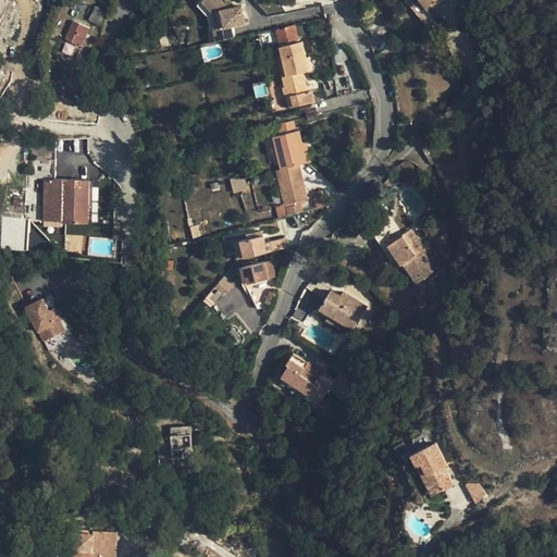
[(209,26),(213,25),(217,25),(215,10),(206,0),(198,0),(205,7),(209,26)]
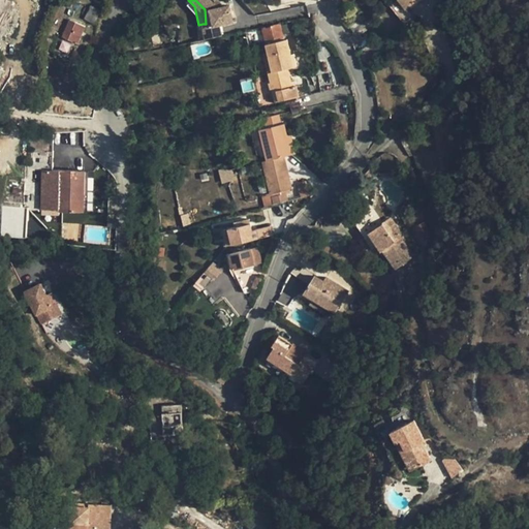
[(203,24),(207,36),(222,33),(220,23),(234,19),(230,2),(220,5),(215,0),(195,0),(205,9),(206,24),(203,24)]
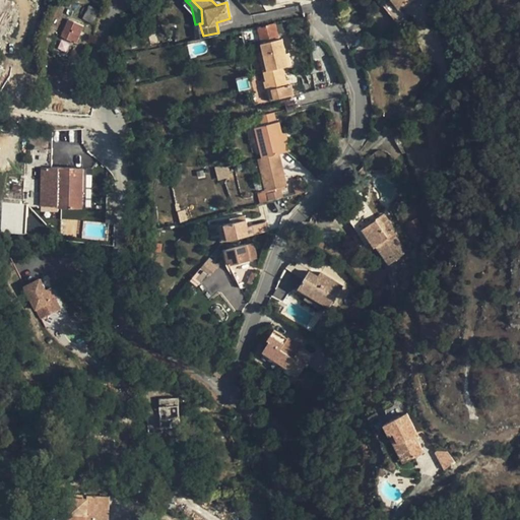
[(402,0),(399,3),(408,14),(425,0),(402,0)]
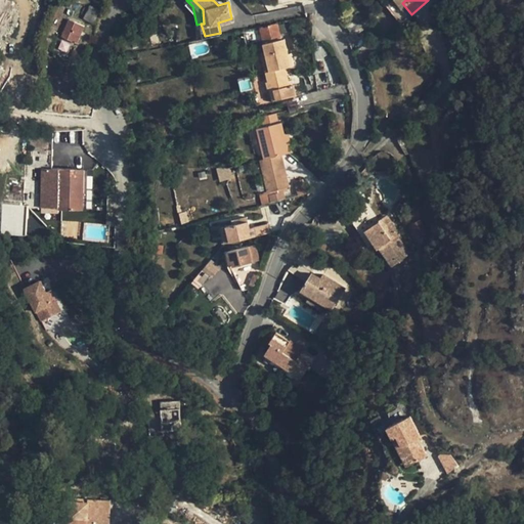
[(411,14),(402,3),(394,9),(409,28),(417,22),(411,14)]
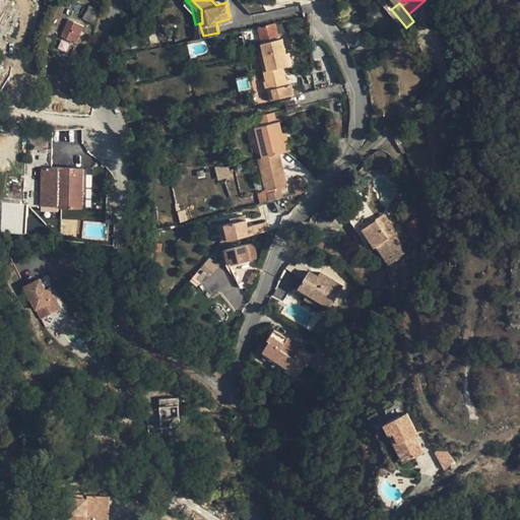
[(279,40),(275,20),(257,23),(261,44),(265,61),(261,63),(266,83),(270,82),(274,100),(288,96),(291,91),(287,74),(283,75),(282,68),(291,66),(284,39),(279,40)]
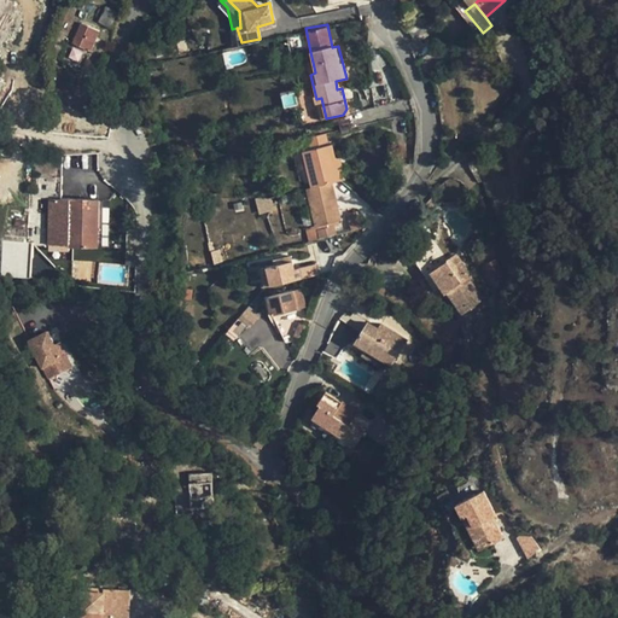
[(98,33),(76,25),(69,44),(89,52),(98,33)]
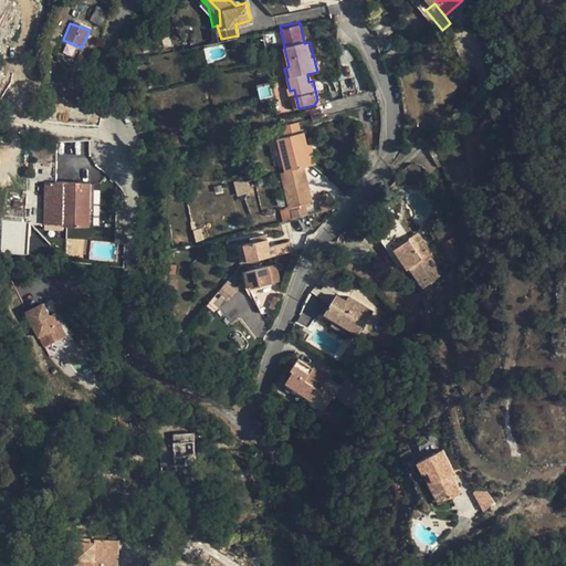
[(301,123),(285,126),(287,136),(280,138),(289,171),(282,174),(290,207),(316,200),(307,167),(315,165),(307,133),(301,123)]
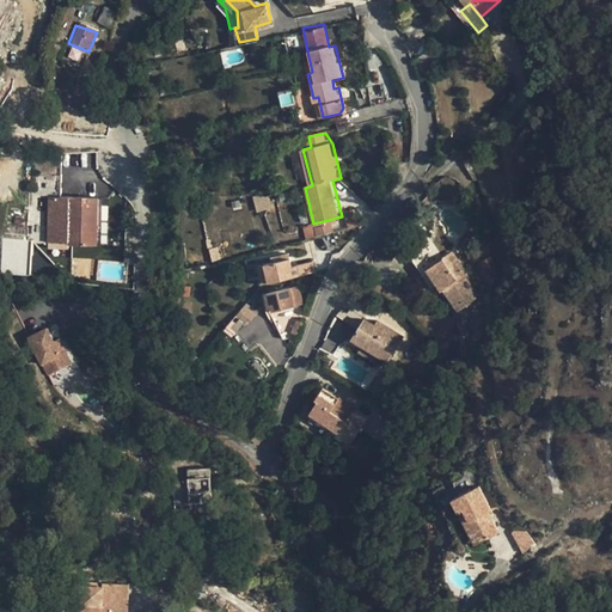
[(273,208),(269,195),(252,199),(256,213),(273,208)]
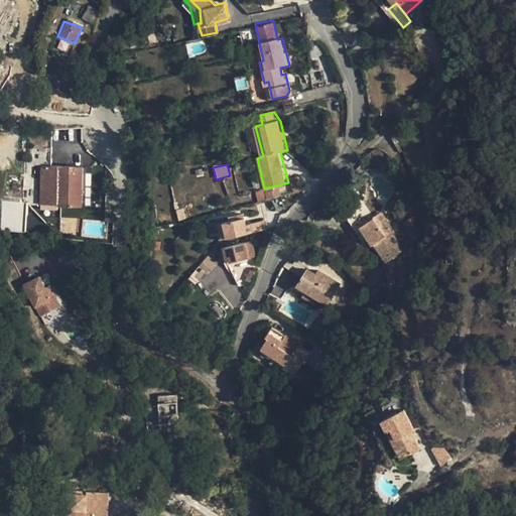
[(362,201),(344,214),(364,242),(368,239),(373,247),(374,246),(386,263),(404,250),(392,233),(394,232),(381,213),(374,218),(362,201)]
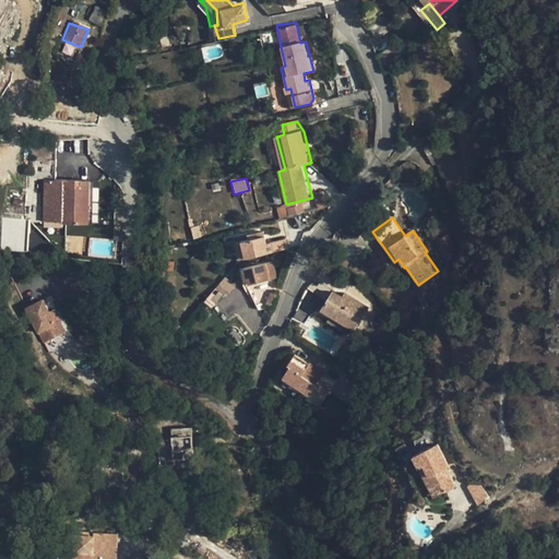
[(57,248),(86,249),(87,236),(46,232),(30,230),(31,221),(1,218),(0,233),(0,250),(56,254),(57,248)]
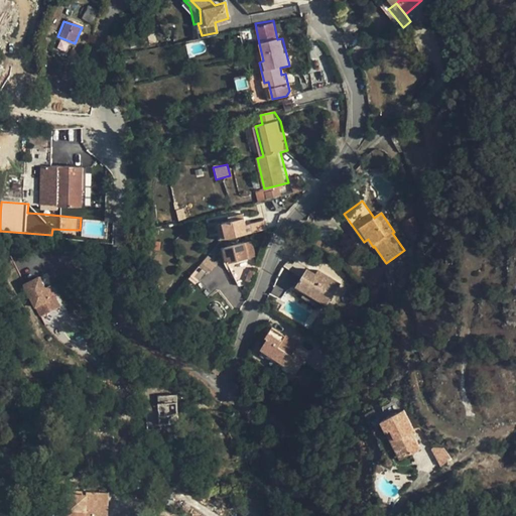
[(43,205),(28,204),(27,213),(42,214),(43,205)]
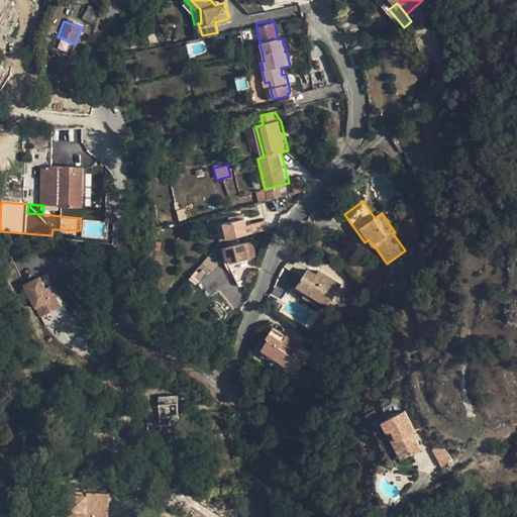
[(81,218),(80,230),(99,232),(99,219),(81,218)]
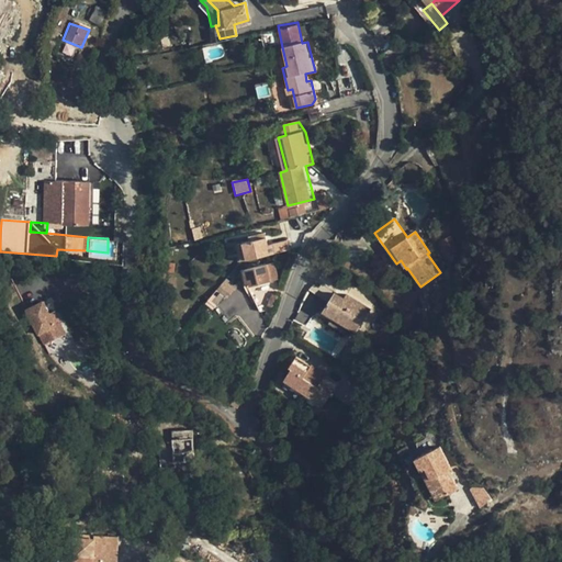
[(235,244),(239,262),(293,251),(291,239),(270,244),(268,237),(235,244)]
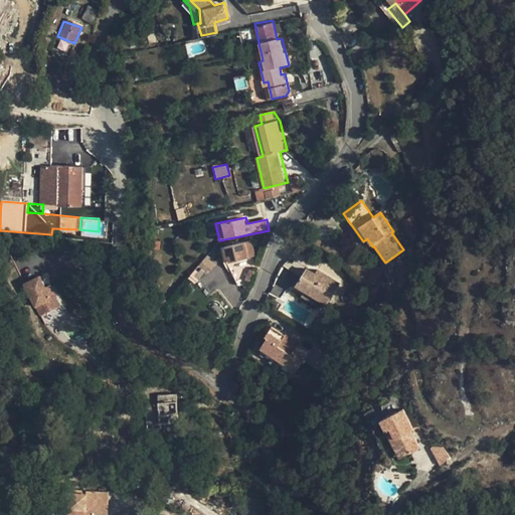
[(245,242),(222,247),(226,264),(249,259),(245,242)]
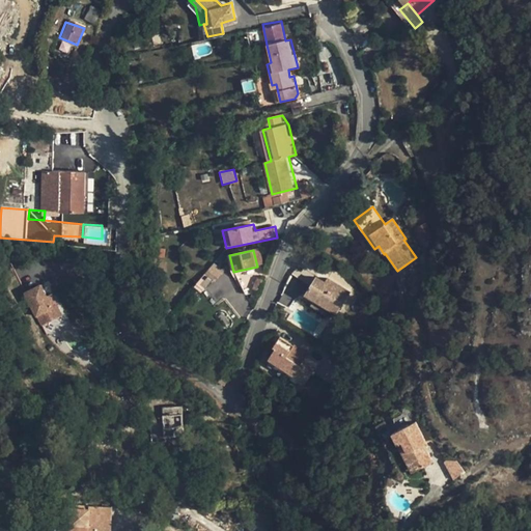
[(201,291),(212,279),(215,281),(224,271),(217,266),(214,262),(194,286),(201,291)]
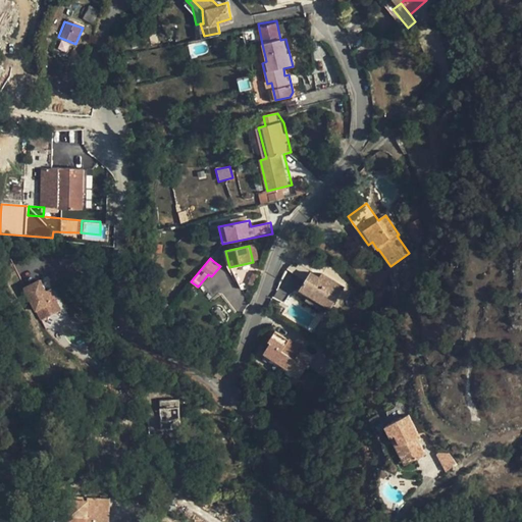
[(278,285),(295,295),(305,277),(290,268),(278,285)]
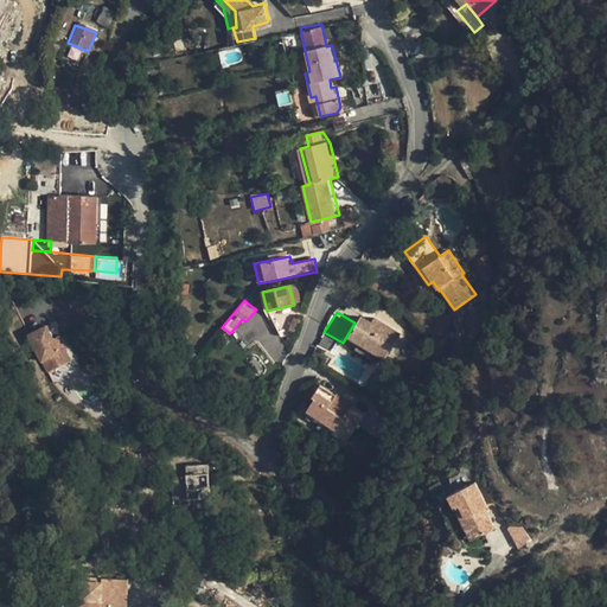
[(360,321),(346,347),(355,352),(372,363),(374,363),(376,359),(384,363),(400,338),(377,324),(375,330),(360,321)]
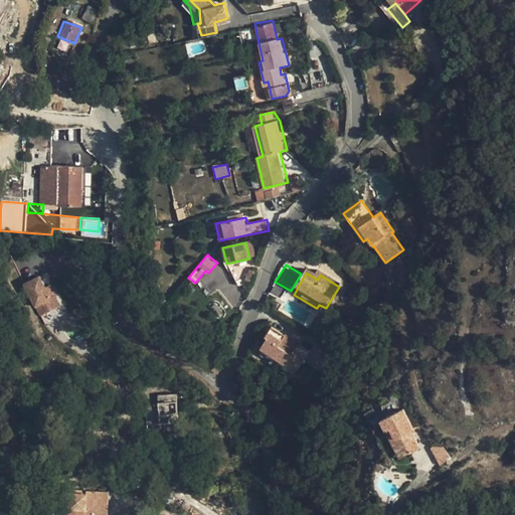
[(57,296),(52,298),(46,288),(39,277),(24,286),(43,316),(62,304),(57,296)]
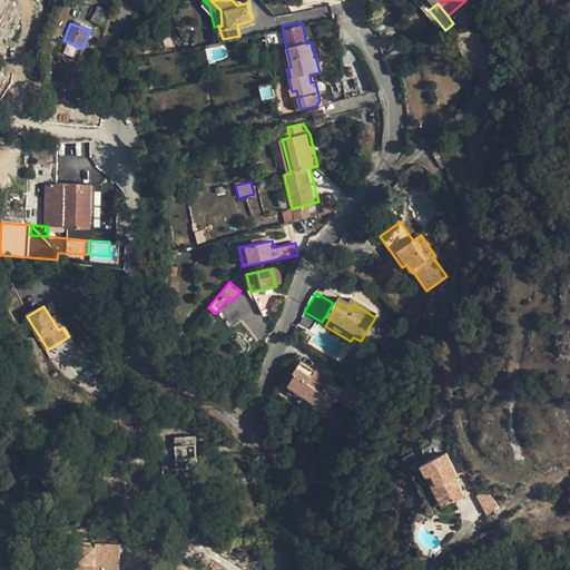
[(58,330),(64,327),(56,315),(51,318),(58,330)]
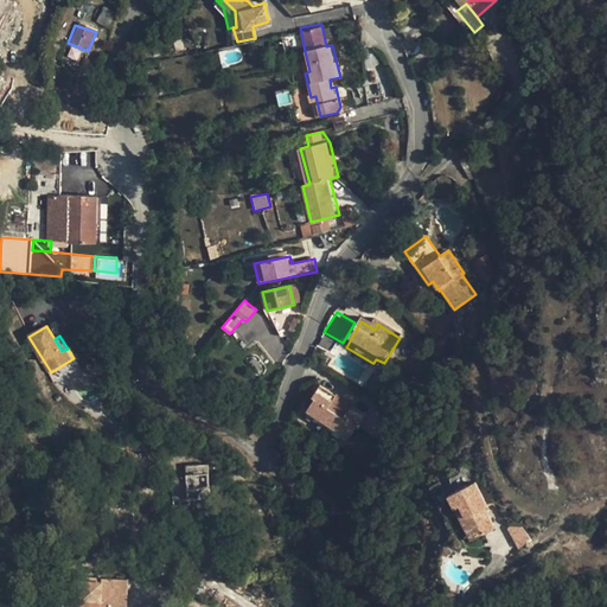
[(355,352),(352,358),(370,369),(372,363),(355,352)]
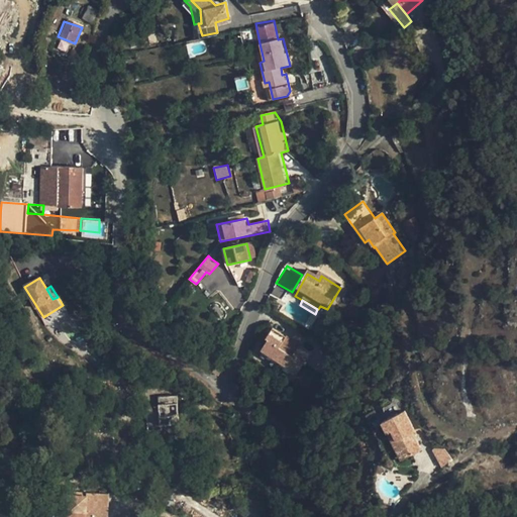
[(297,374),(304,363),(306,364),(312,354),(272,327),(266,337),(268,339),(261,349),(297,374)]
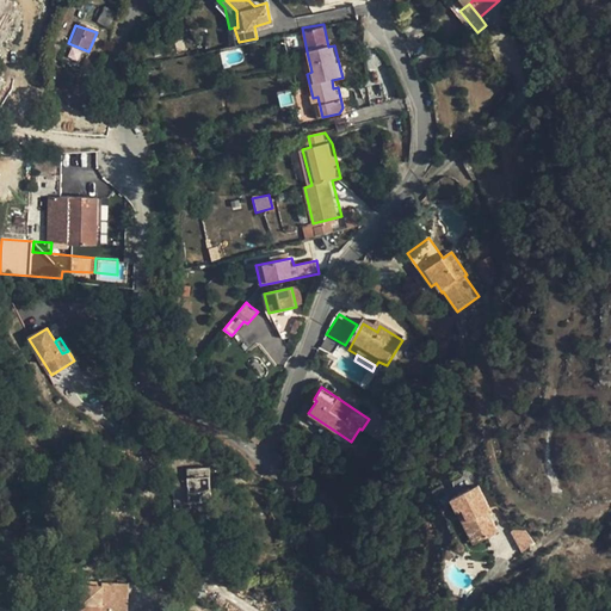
[(210,468),(187,470),(189,482),(190,488),(174,491),(177,518),(193,517),(193,510),(215,508),(210,468)]
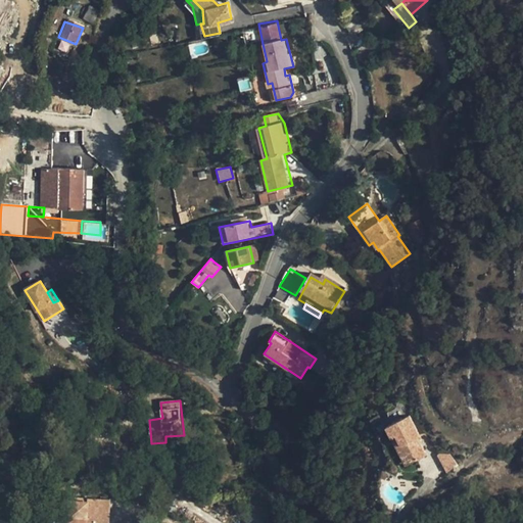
[(411,415),(388,426),(393,437),(398,434),(403,444),(408,442),(412,452),(408,454),(413,463),(427,455),(420,439),(419,437),(422,435),(411,415)]
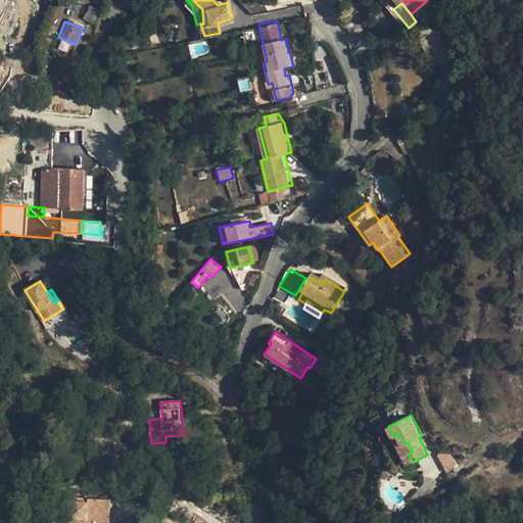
[(398,434),(393,437),(408,465),(413,463),(408,454),(412,452),(408,442),(403,444),(398,434)]
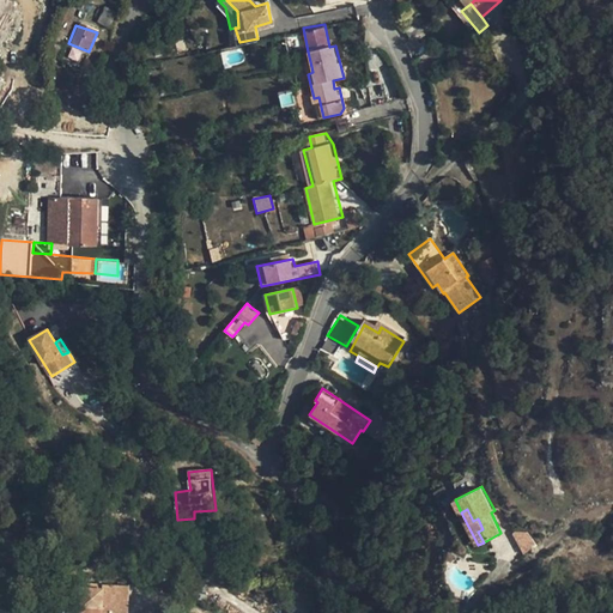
[(515,532),(527,553),(536,542),(529,533),(515,532)]
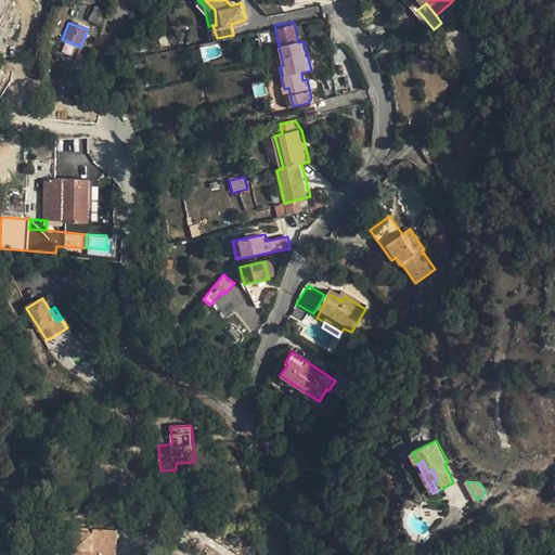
[(88,526),(84,526),(82,545),(101,546),(101,549),(111,549),(112,524),(92,523),(92,526),(88,526)]
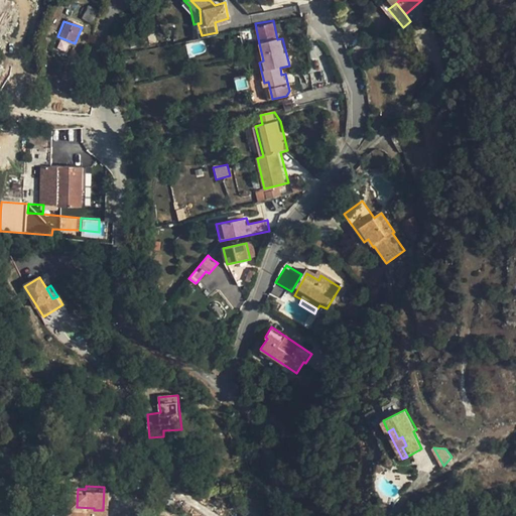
[(104,487),(103,510),(116,511),(117,487),(104,487)]
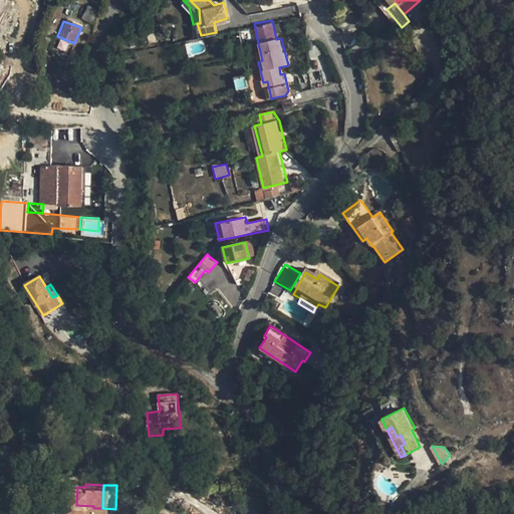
[(102,513),(102,508),(93,508),(93,506),(76,505),(76,513),(93,513),(92,513),(102,513)]
